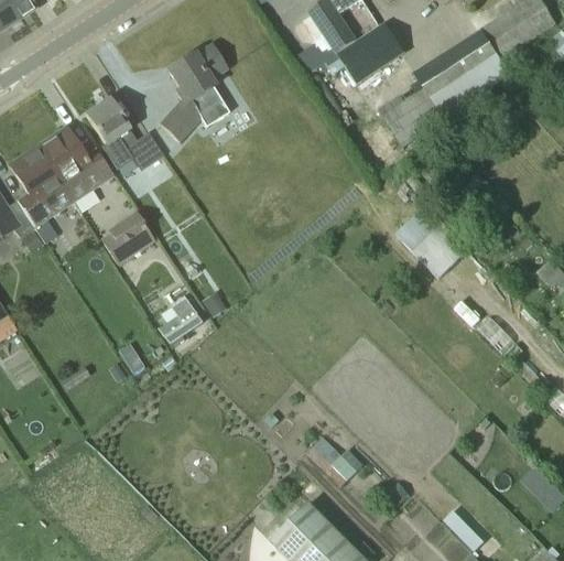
[(0,0),(0,29),(34,8),(29,0),(0,0)]
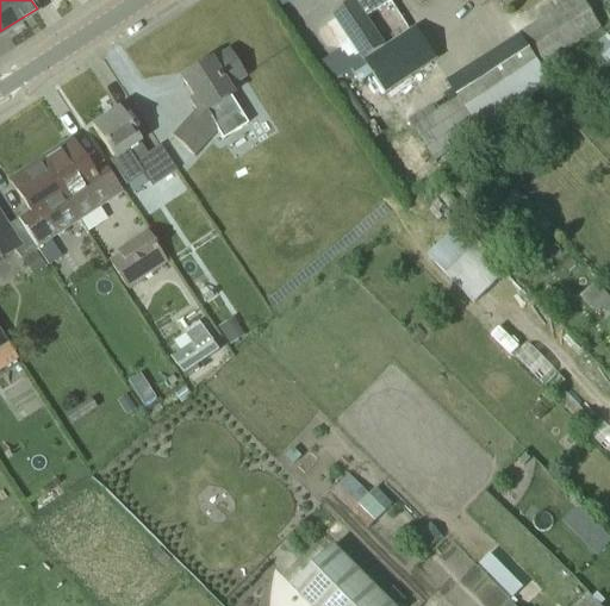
[(332,12),(365,58),(381,49),(361,19),(390,0),(352,0),(332,12)]
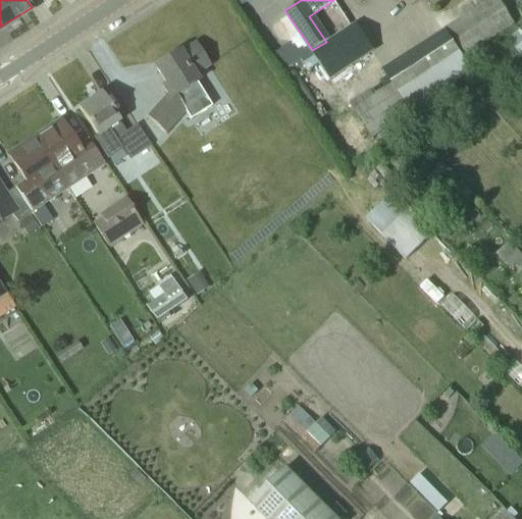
[(485,0),(382,67),(388,76),(350,102),(373,137),(411,111),(412,113),(442,94),(441,93),(462,79),(457,70),(478,58),(473,49),(516,21),(501,0),(485,0)]
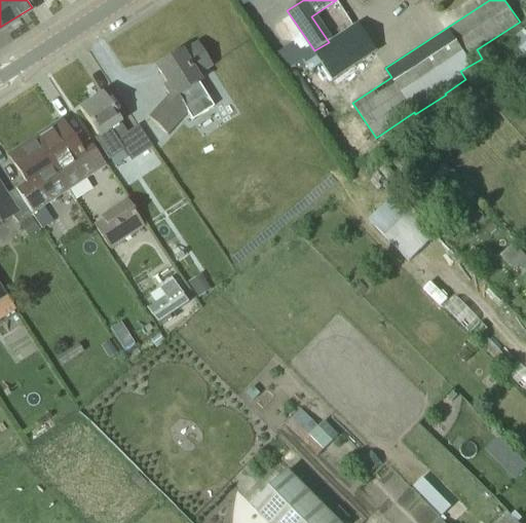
[(375,50),(358,23),(329,42),(314,50),(333,78),(375,50)]
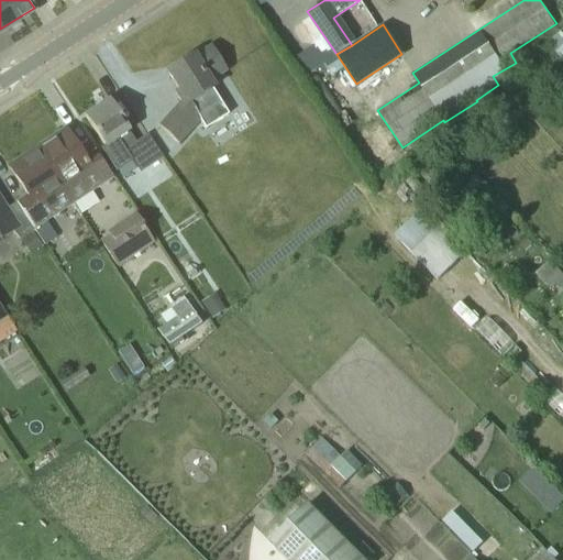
[(158,123),(178,142),(199,119),(206,128),(229,112),(212,86),(213,86),(209,79),(225,68),(210,45),(195,55),(194,54),(168,70),(179,88),(175,90),(181,99),(158,123)]
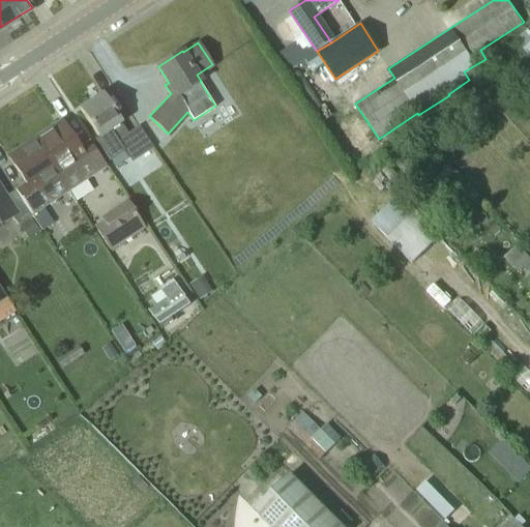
[(127,132),(101,93),(80,108),(99,138),(111,129),(131,160),(153,146),(139,124),(127,132)]
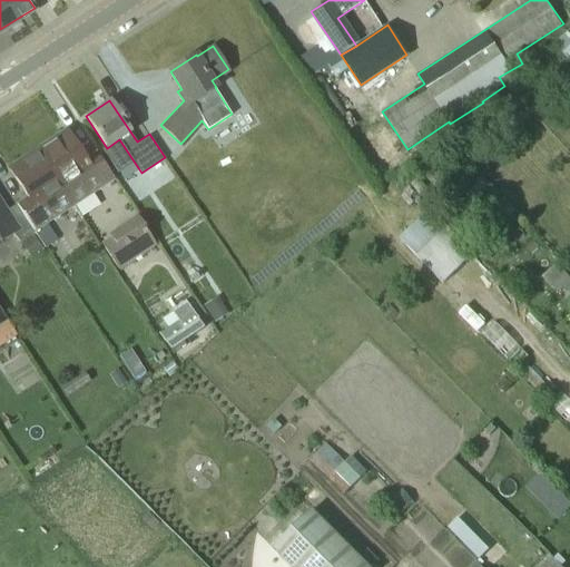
[(66,129),(38,148),(74,204),(114,177),(96,150),(85,158),(66,129)]
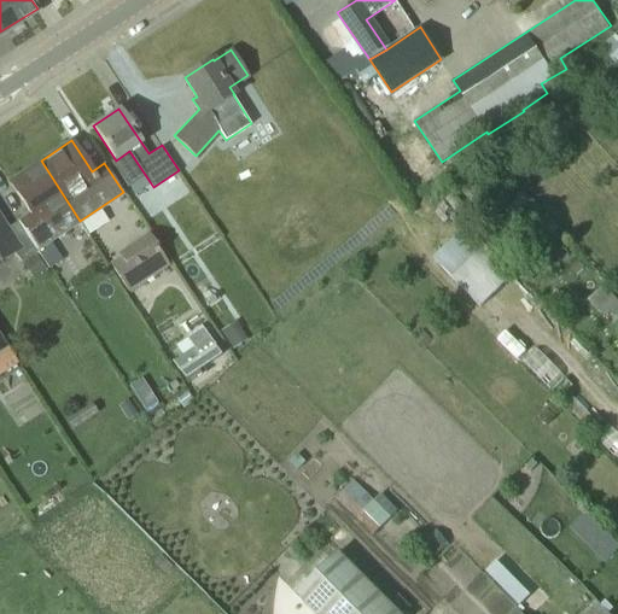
[(80,221),(41,161),(10,180),(30,211),(18,220),(36,249),(80,221)]
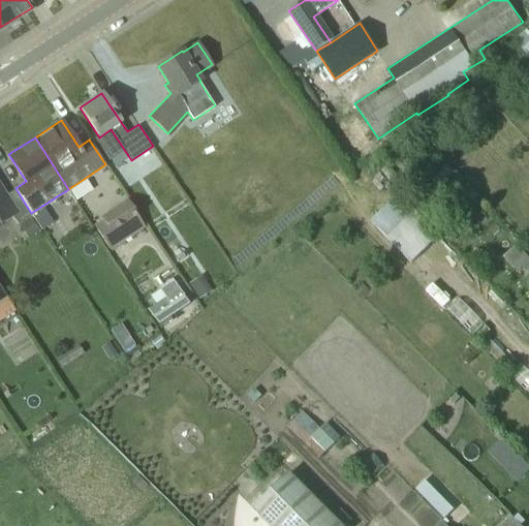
[(0,221),(11,214),(18,222),(31,213),(16,188),(5,194),(0,187),(0,221)]
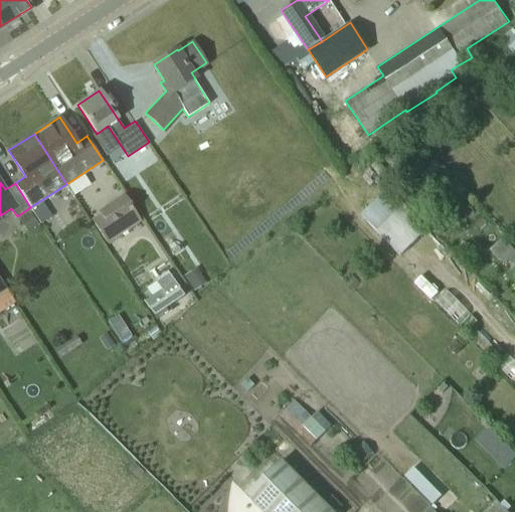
[(106,240),(141,218),(127,195),(91,217),(106,240)]
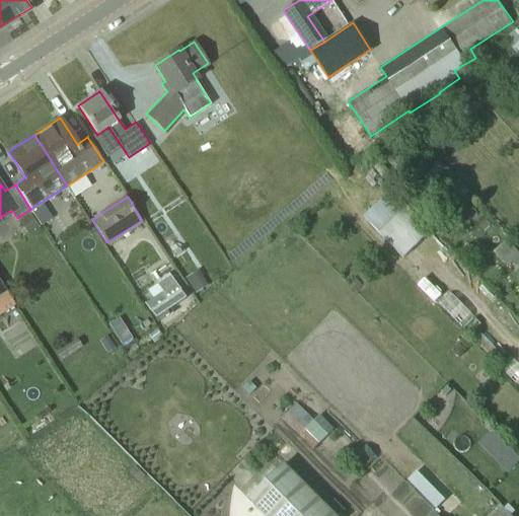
[(431,227),(405,202),(378,229),(403,254),(431,227)]
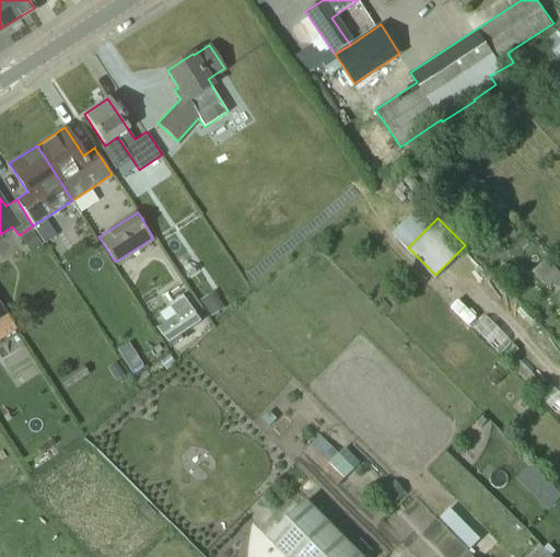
[(44,243),(33,229),(21,238),(31,252),(44,243)]
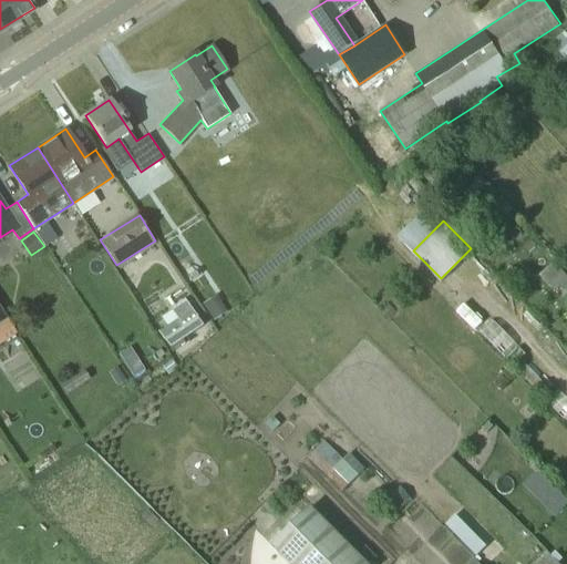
[(556,291),(564,286),(566,282),(566,274),(554,260),(539,273),(556,291)]
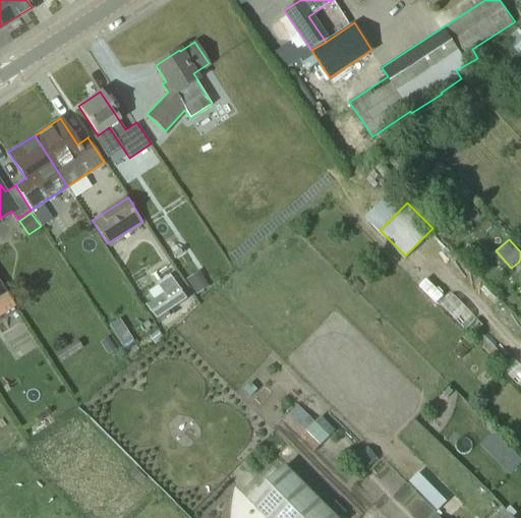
[(163,290),(145,301),(155,317),(184,297),(168,273),(156,281),(163,290)]
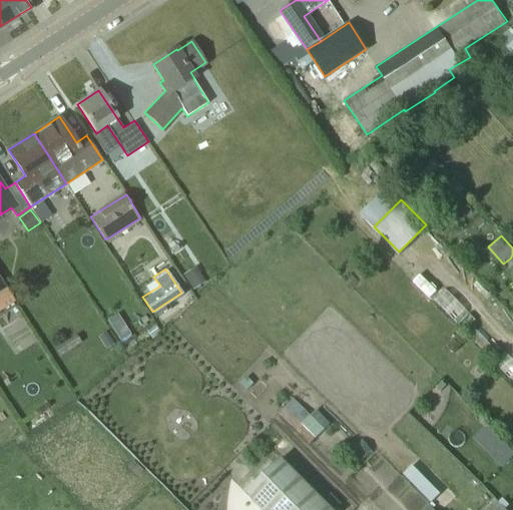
[(0,311),(14,302),(5,288),(0,291),(0,311)]
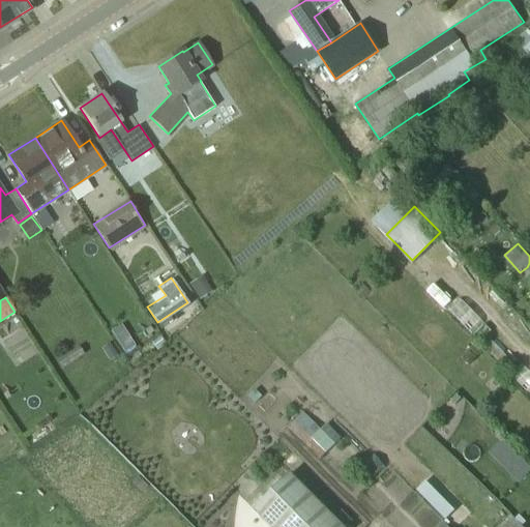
[(484,322),(472,334),(478,341),(491,328),(484,322)]
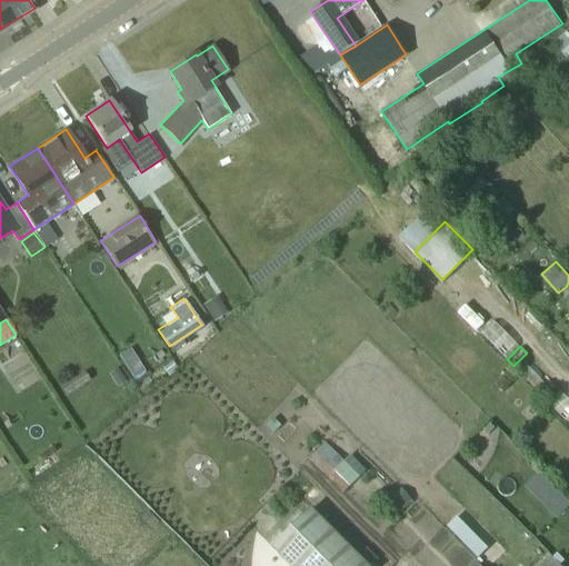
[(162,366),(169,374),(173,370),(178,367),(178,366),(171,358),(162,366)]
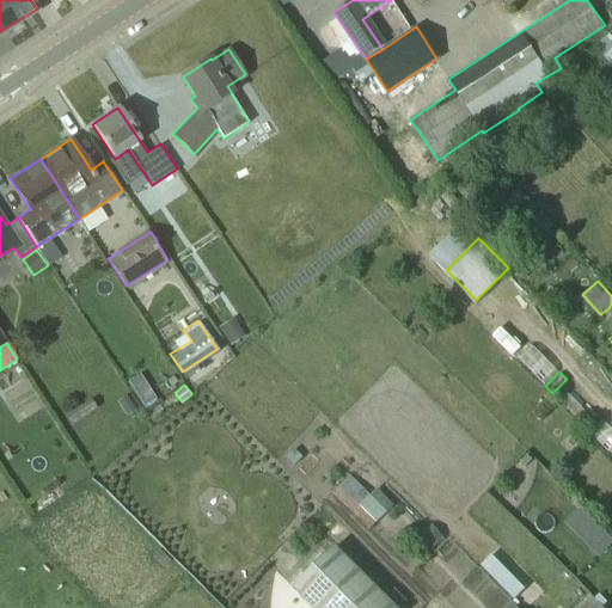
[(117,400),(127,415),(136,409),(127,393),(117,400)]
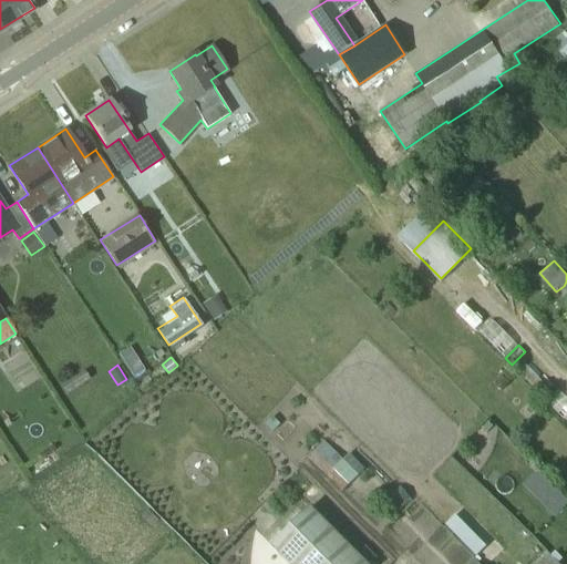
[(265,422),(272,430),(280,422),(274,414),(265,422)]
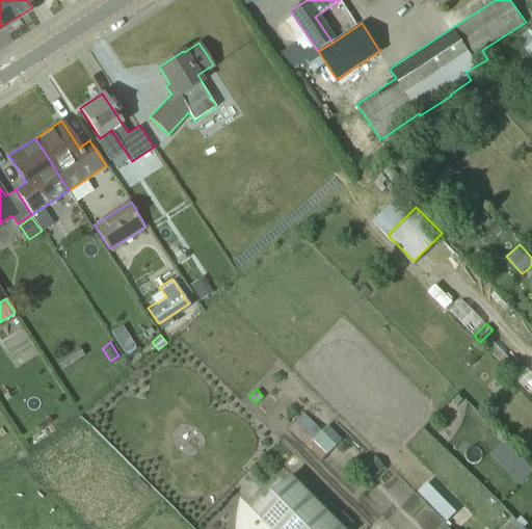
[(320,459),(328,452),(324,448),(314,437),(322,428),(304,412),(288,426),(320,459)]
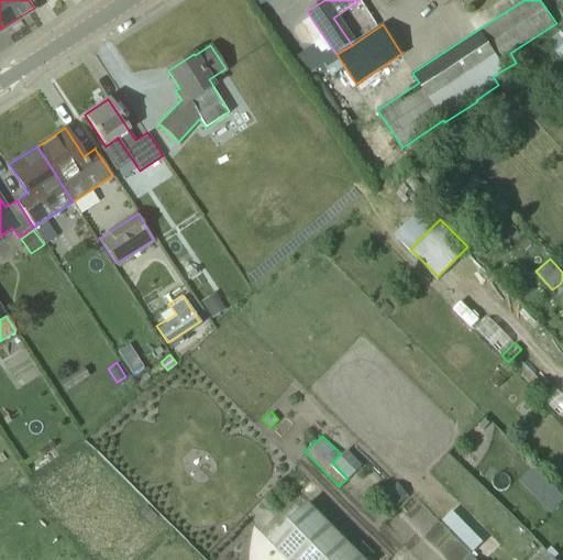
[(520,480),(529,489),(543,475),(533,465),(520,480)]
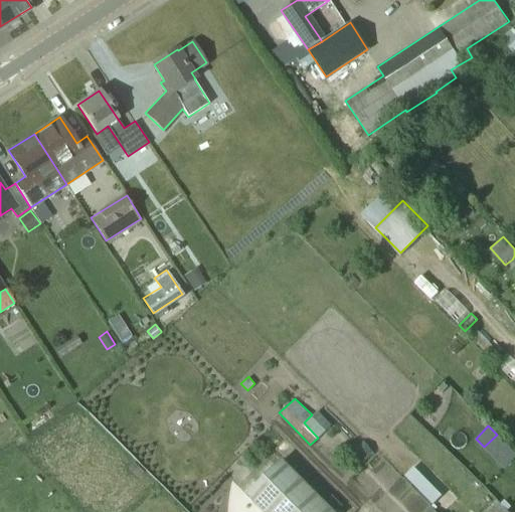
[(364,440),(355,447),(365,459),(373,451),(364,440)]
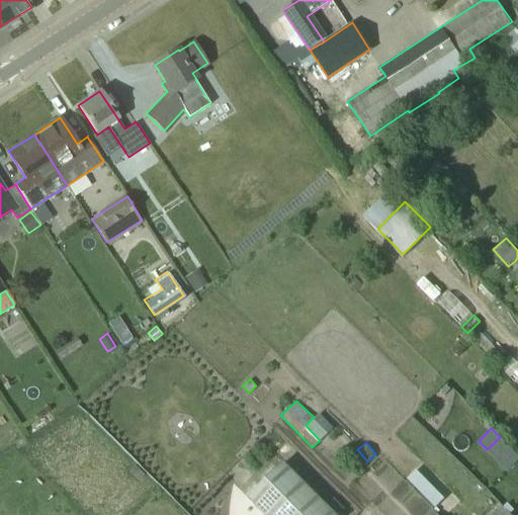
[(336,514),(283,462),(248,497),(265,514),(336,514)]
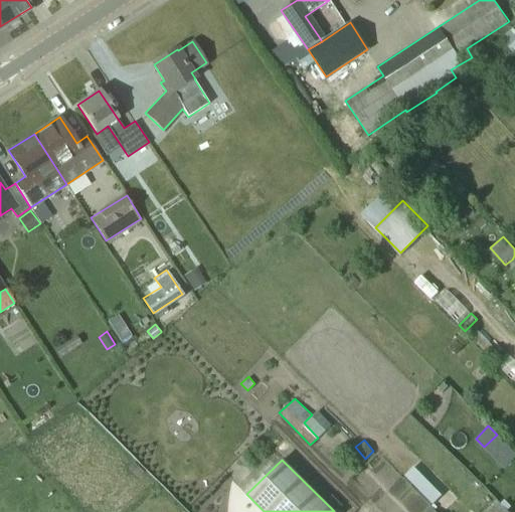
[(511,511),(497,497),(482,511),(511,511)]
